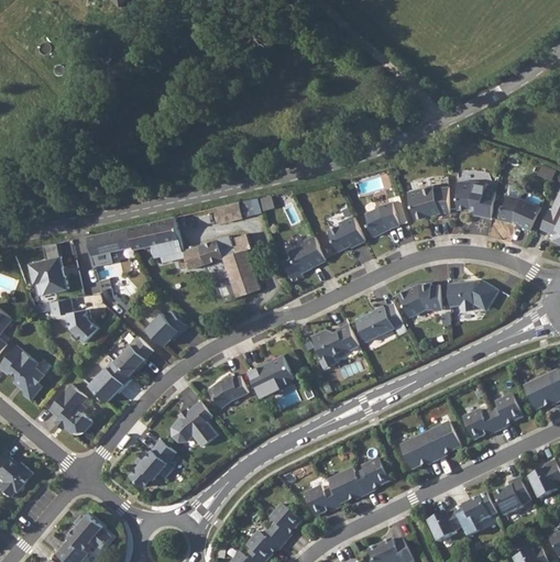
[(490,219),(494,191),(483,189),(484,185),(472,183),(456,183),(457,210),(470,209),(473,210),(472,216),(490,219)]
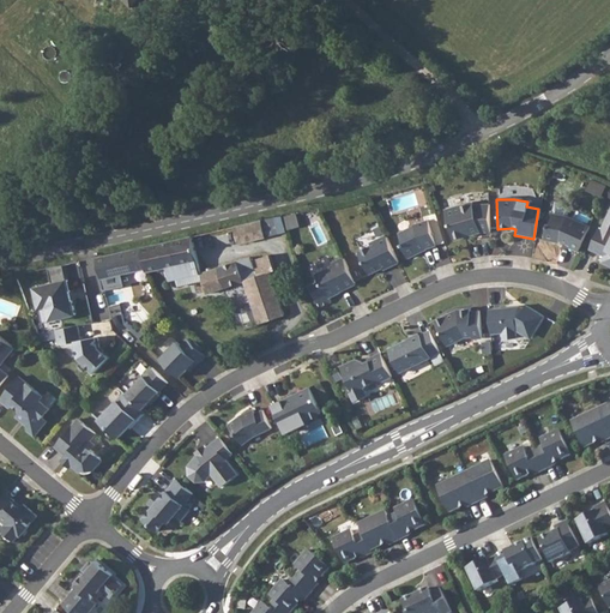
[(488,233),(487,205),(470,205),(470,203),(442,210),(452,240),(463,238),(463,235),(467,234),(469,236),(478,233),(488,233)]
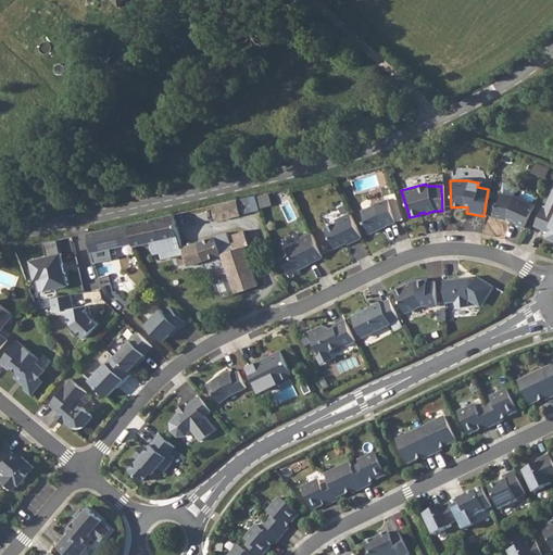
[(552,186),(552,187),(543,209),(540,207),(532,226),(542,230),(543,228),(547,229),(543,238),(552,241),(552,186)]
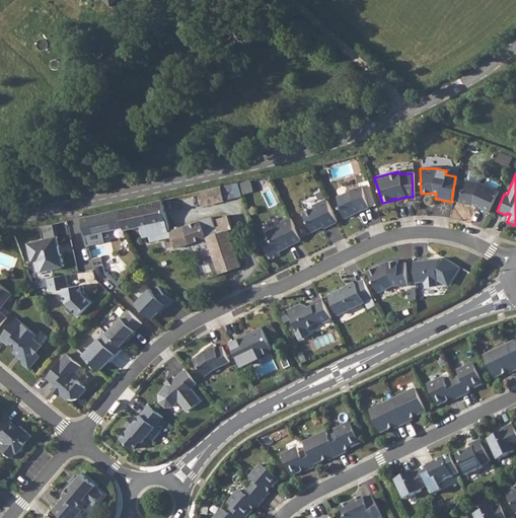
[(487,213),(497,192),(477,183),(465,180),(463,191),(461,190),(458,203),(467,205),(467,203),(471,204),(481,208),(480,210),(487,213)]
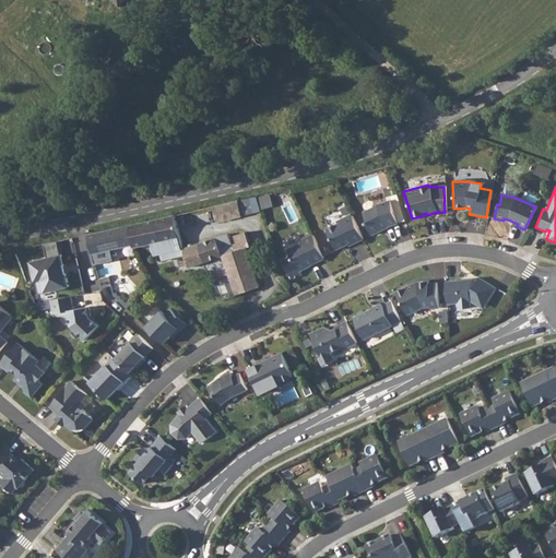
[(236,200),(221,204),(225,218),(239,216),(236,200)]
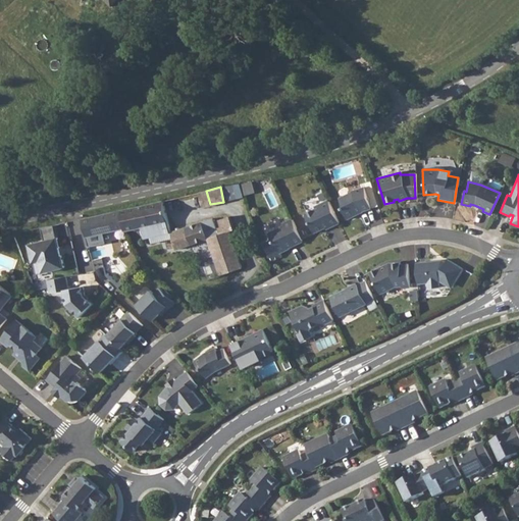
[(359,212),(369,209),(362,188),(350,191),(347,193),(348,194),(338,198),(342,207),(340,208),(345,220),(354,215),(356,213),(359,212)]
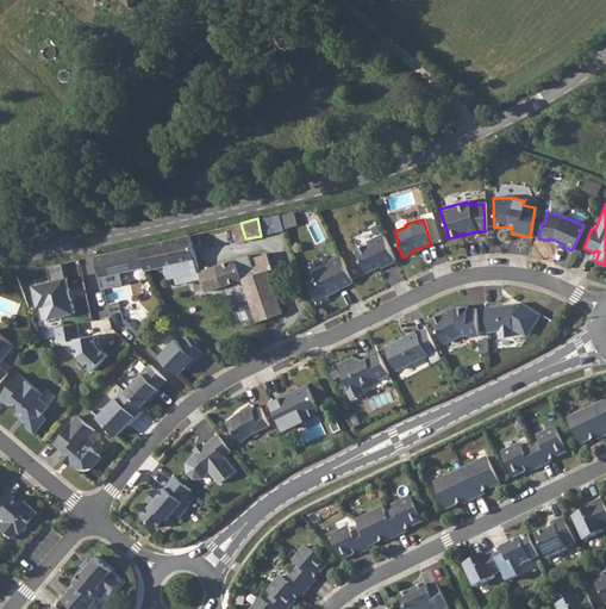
[(105,254),(93,256),(99,278),(105,275),(142,267),(143,271),(163,266),(169,265),(173,278),(174,284),(199,279),(201,292),(239,280),(254,323),(280,315),(266,272),(270,269),(266,255),(252,259),(255,267),(249,268),(245,256),(197,272),(188,235),(105,254)]
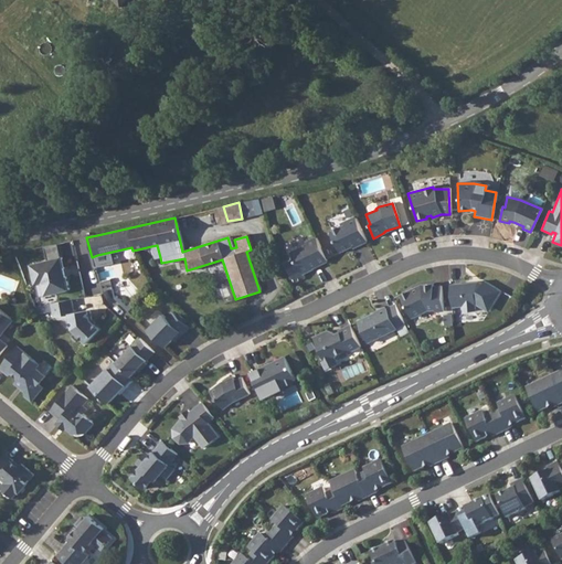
[(366,242),(353,217),(339,224),(340,226),(328,232),(338,253),(356,245),(357,246),(366,242)]
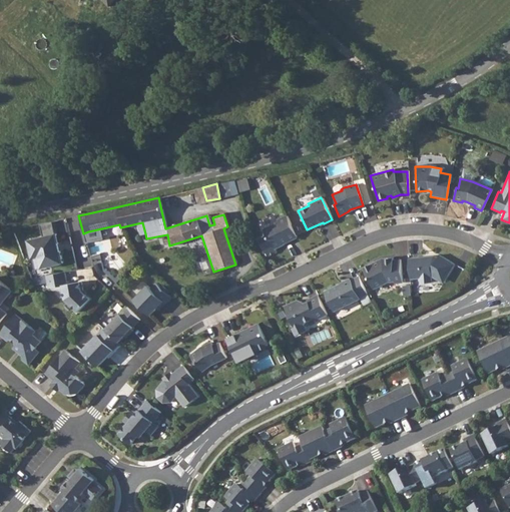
[(296,237),(285,215),(274,220),(273,224),(262,229),(267,238),(259,241),(266,257),(274,252),(273,249),(282,245),(281,242),(287,240),(288,240),(296,237)]
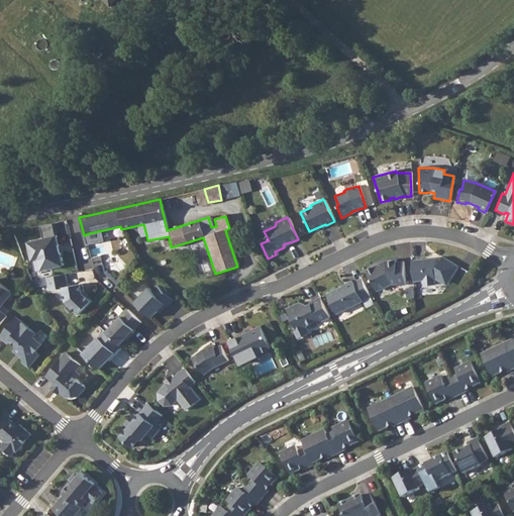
[(52,224),(40,226),(42,237),(54,235),(52,224)]
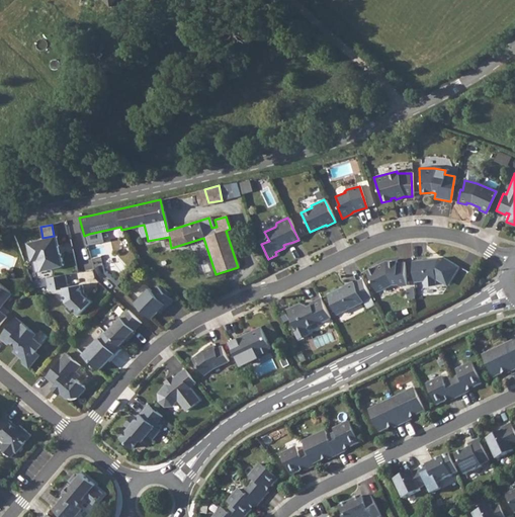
[(61,268),(56,238),(26,244),(29,262),(31,262),(33,273),(61,268)]
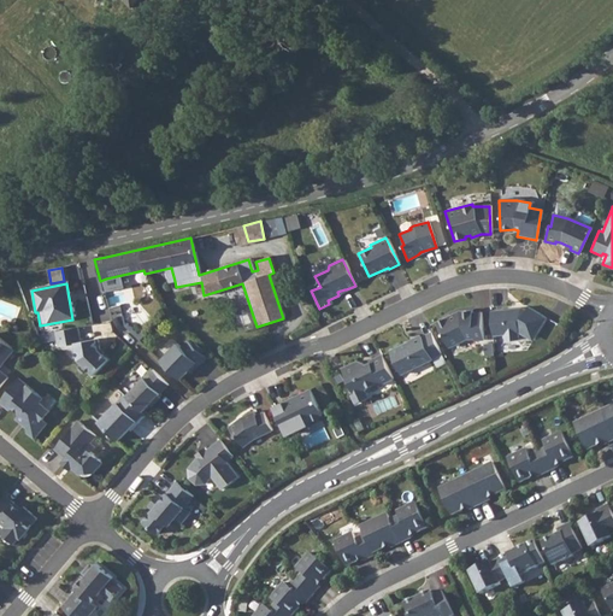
[(514,309),(488,312),(491,336),(502,335),(504,339),(506,341),(514,340),(517,338),(516,334),(517,334),(517,333),(524,336),(525,334),(532,339),(544,318),(525,308),(523,311),(519,309),(518,312),(514,312),(514,309)]
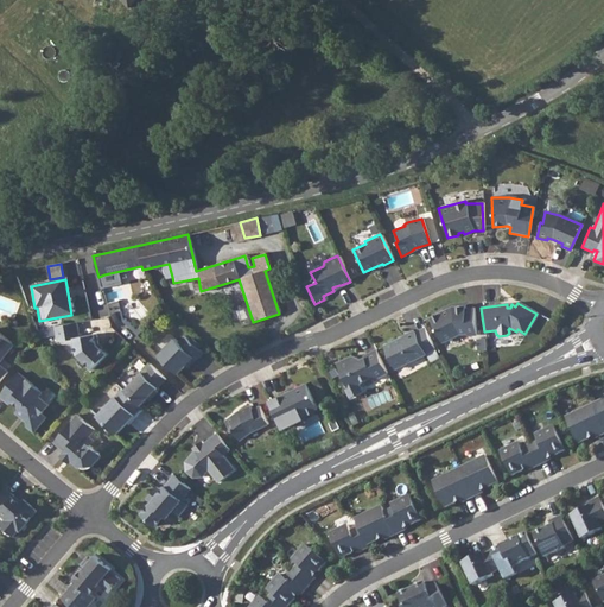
[(475,335),(472,308),(464,309),(463,307),(450,308),(446,309),(447,311),(443,314),(440,313),(428,318),(440,343),(458,335),(465,334),(465,336),(475,335)]
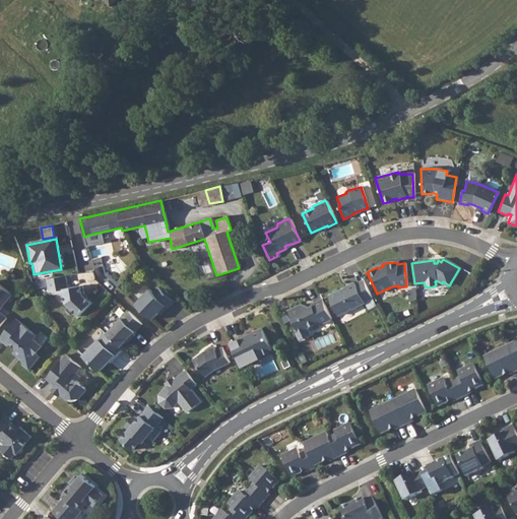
[(64,276),(45,280),(48,294),(62,290),(64,306),(77,318),(90,304),(83,297),(81,286),(67,289),(64,276)]
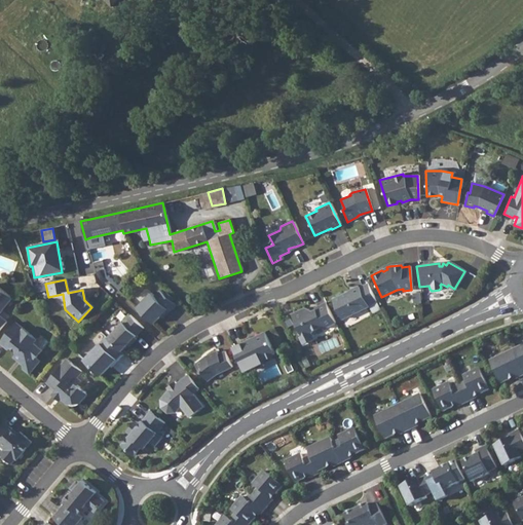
[(375,302),(366,284),(359,288),(347,293),(347,292),(331,299),(341,320),(368,306),(367,305),(370,304),(373,311),(374,312),(379,309),(375,302)]
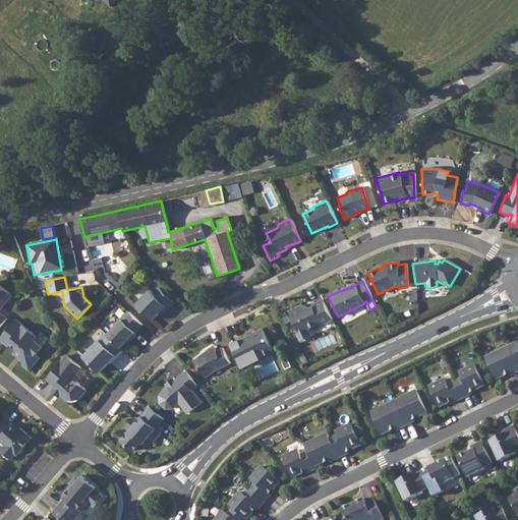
[(144,285),(130,298),(134,303),(148,289),(144,285)]
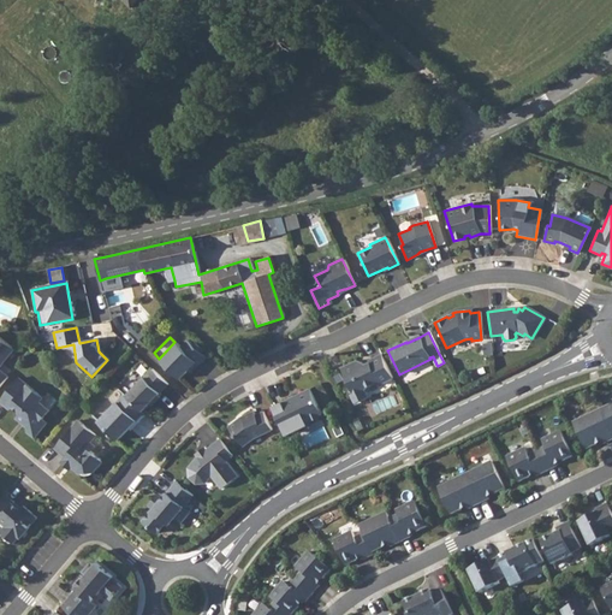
[(0,384),(6,377),(0,372),(0,364),(12,349),(0,339),(0,384)]
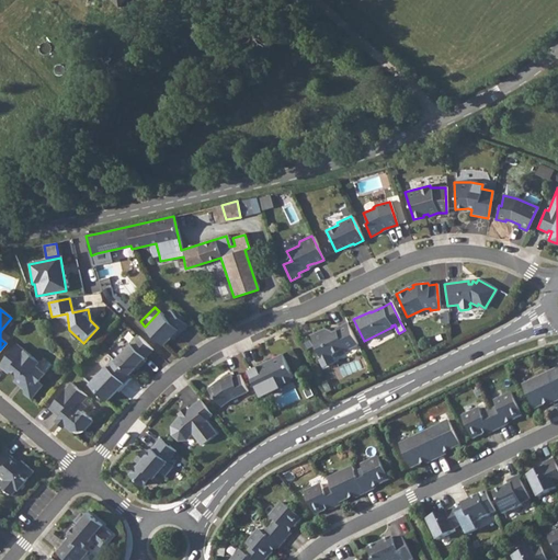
[(159,312),(145,329),(162,345),(177,330),(180,333),(186,327),(182,322),(184,319),(175,311),(173,315),(169,310),(163,317),(159,312)]
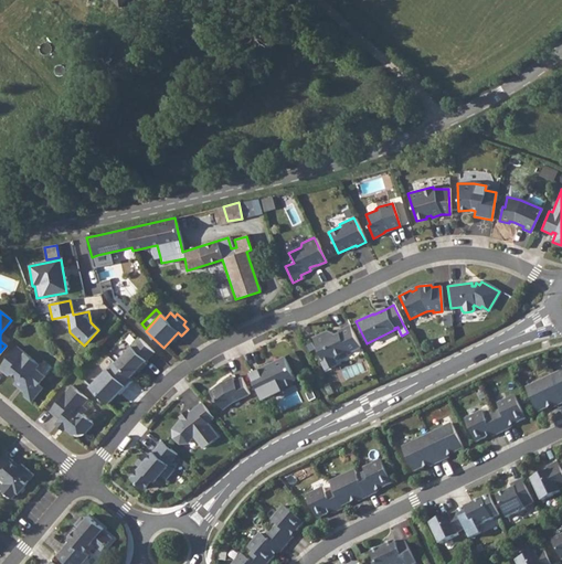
[(359,347),(348,326),(337,331),(338,333),(335,334),(326,331),(311,338),(322,361),(320,362),(324,370),(336,364),(333,360),(335,355),(341,352),(346,353),(359,347)]
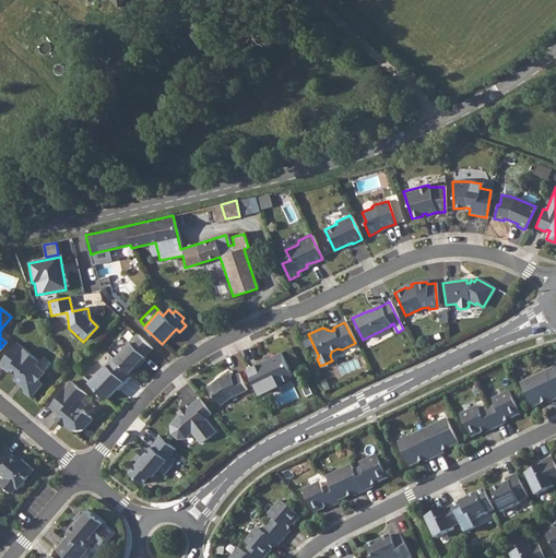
[(151,349),(135,335),(113,359),(127,374),(137,364),(139,366),(143,360),(141,359),(151,349)]
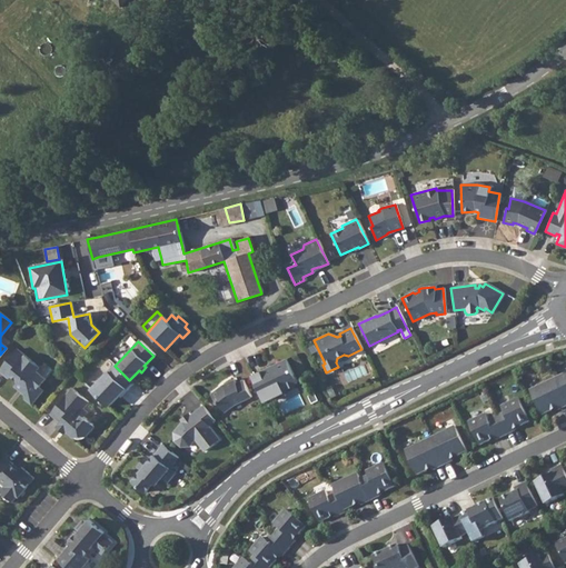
[(15,349),(0,368),(0,374),(6,378),(8,375),(17,381),(13,386),(22,394),(23,399),(30,405),(41,391),(37,388),(43,379),(33,371),(37,368),(15,349)]
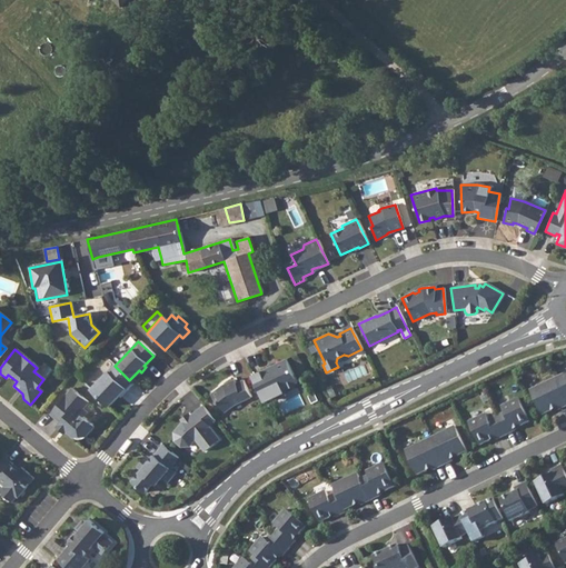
[(270,367),(249,377),(260,399),(284,388),(287,389),(293,386),(294,384),(296,382),(285,359),(275,365),(274,367),(271,369),(270,367)]
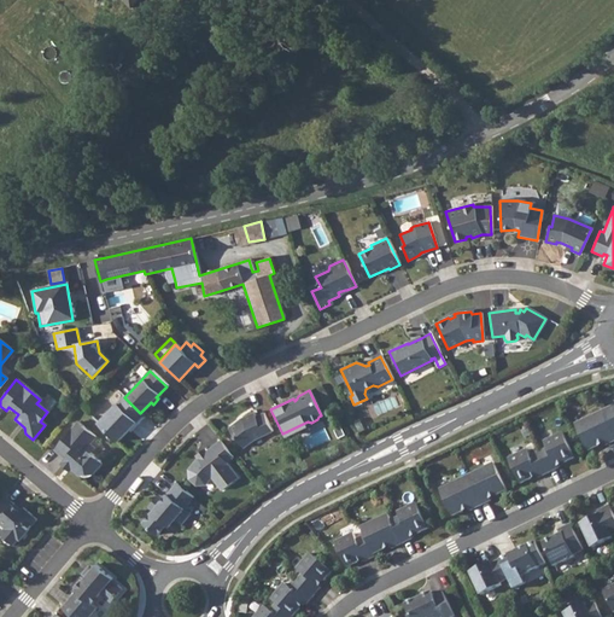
[(123,397),(97,424),(116,442),(135,423),(136,424),(144,417),(123,397)]
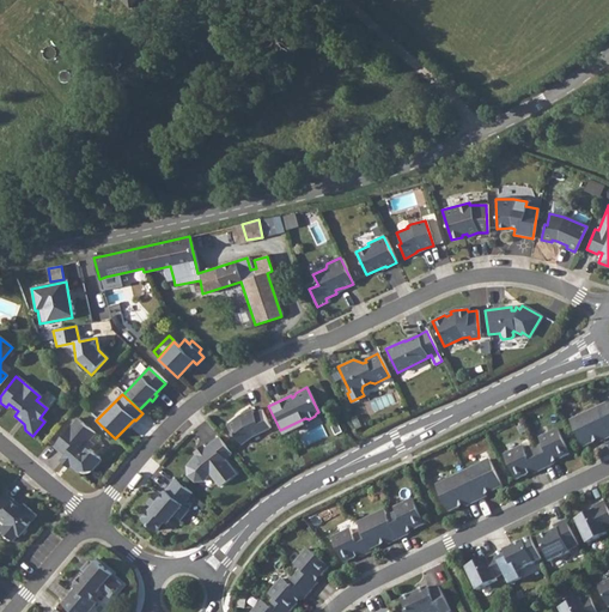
[(608,400),(595,408),(608,437),(608,400)]
